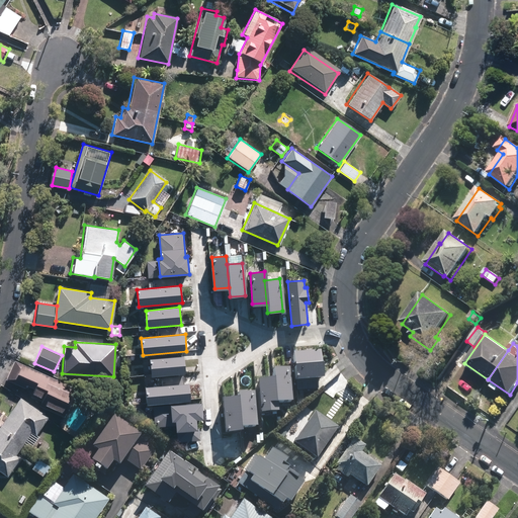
[(293,355),(296,382),(324,379),(321,352),(293,355)]
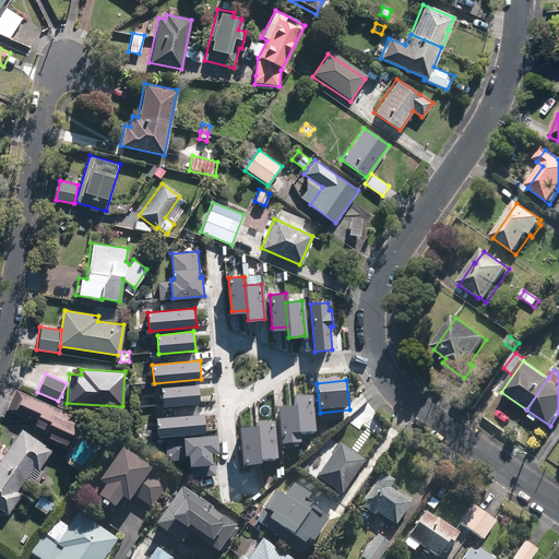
[(198,384),(162,387),(163,406),(200,403),(198,384)]
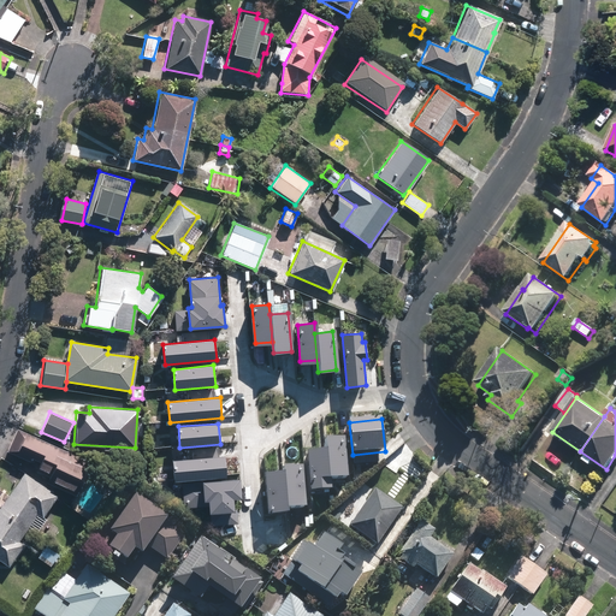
[(92,461),(18,428),(9,451),(31,462),(33,458),(40,462),(36,472),(49,478),(47,483),(76,496),(92,461)]
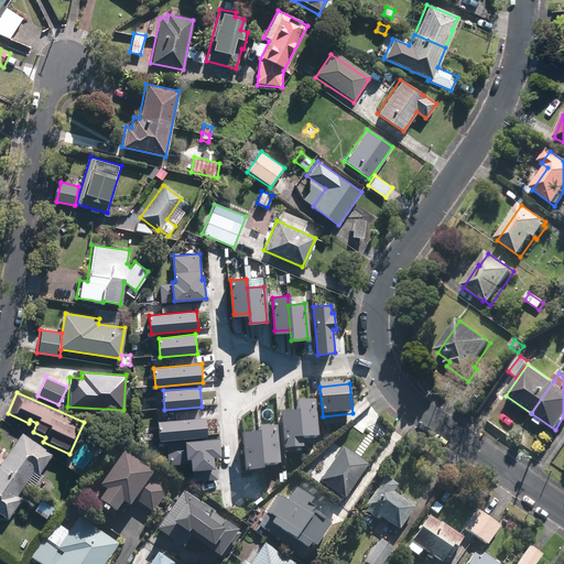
[(316,438),(314,403),(297,404),(297,415),(300,440),(316,438)]
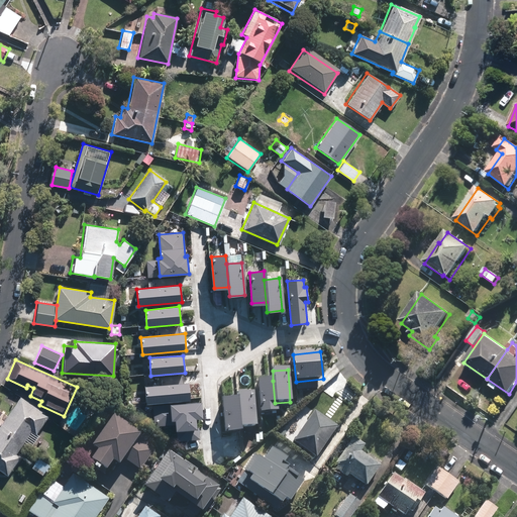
[(276,412),(275,403),(273,381),(259,382),(262,413),(276,412)]
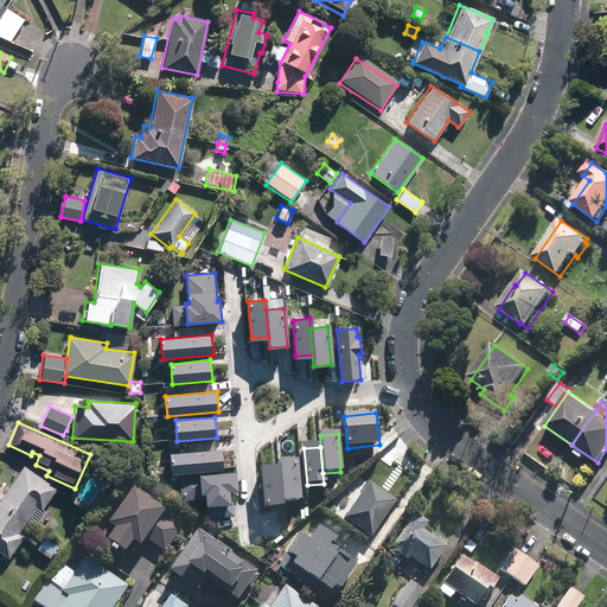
[(222,448),(170,453),(172,474),(223,470),(222,448)]
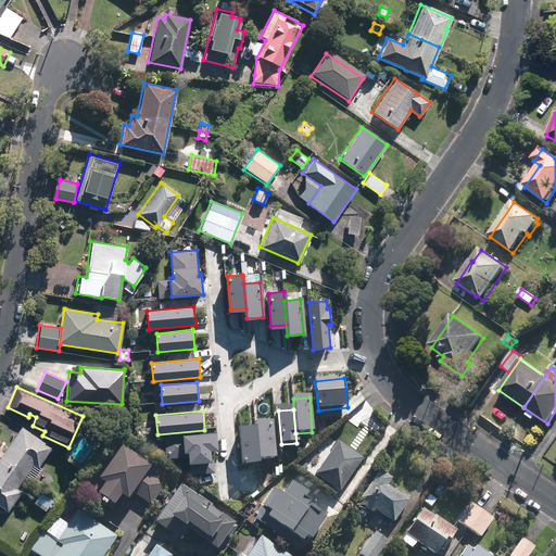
[(275,458),(272,424),(255,425),(258,459),(275,458)]
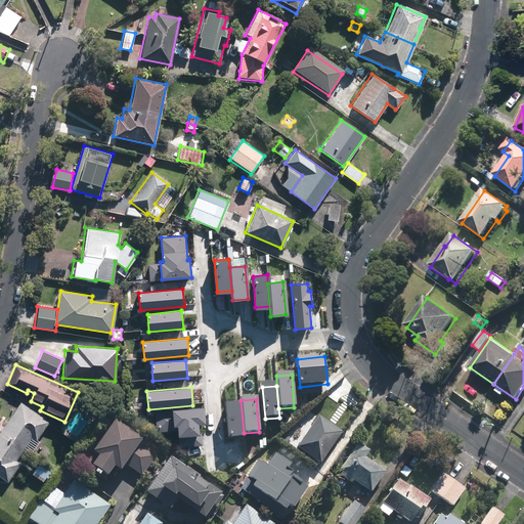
[(36,441),(48,424),(19,404),(0,432),(0,434),(24,450),(32,439),(36,441)]
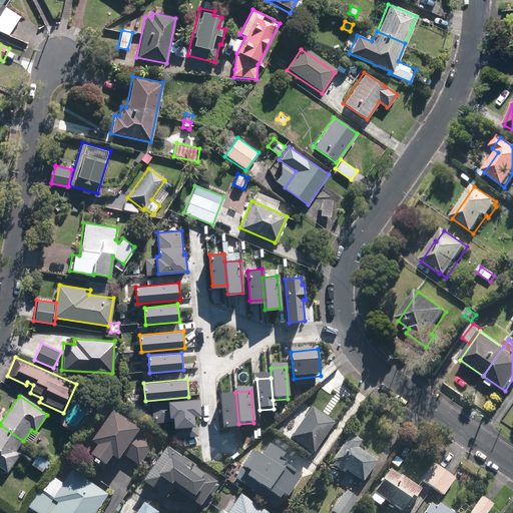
[(200,398),(168,401),(169,417),(174,416),(176,437),(198,435),(197,423),(195,424),(194,415),(201,414),(200,398)]
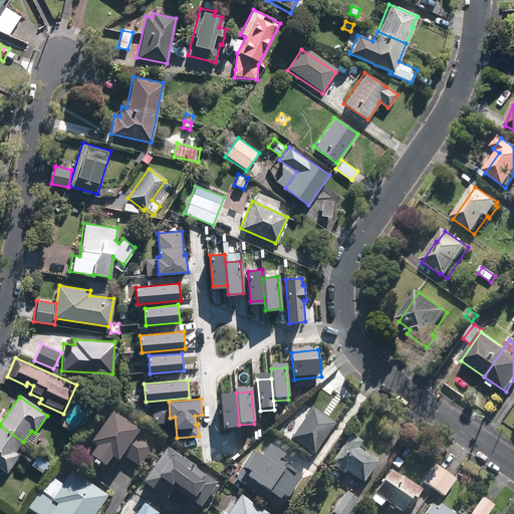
[(239,433),(239,425),(237,403),(223,404),(225,435),(239,433)]
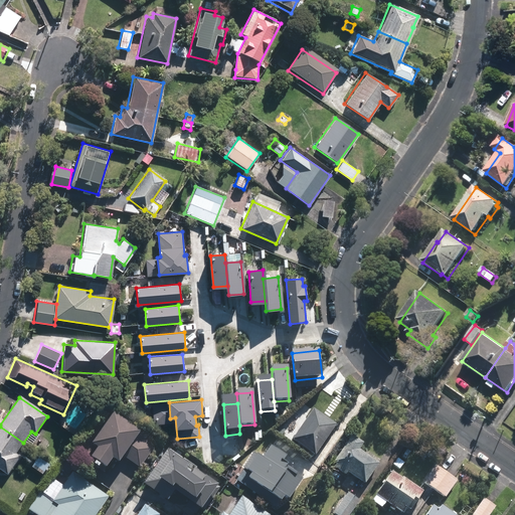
[(313,456),(335,424),(312,408),(291,440),(313,456)]
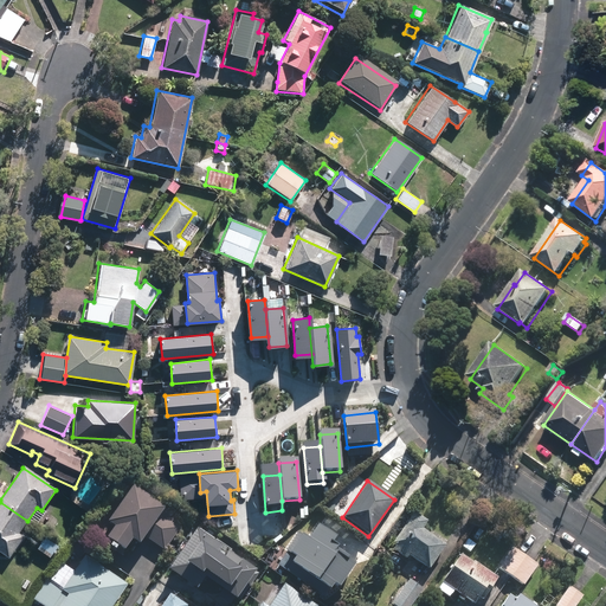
[(131,487),(105,524),(113,529),(104,540),(122,553),(130,541),(136,546),(143,537),(163,552),(179,528),(166,519),(169,514),(131,487)]
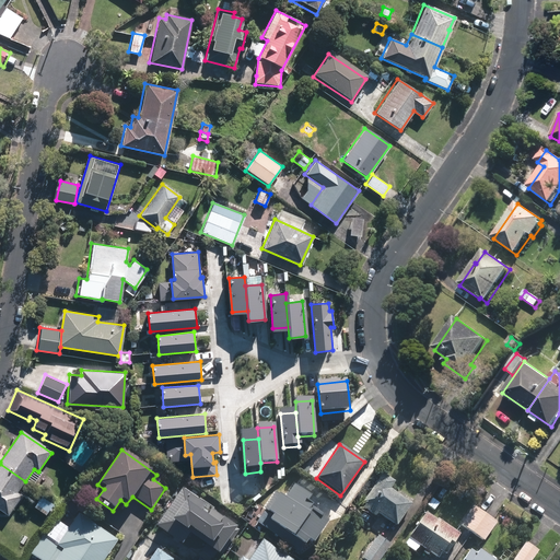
[(0,512),(8,518),(22,498),(16,494),(25,481),(0,464),(0,512)]
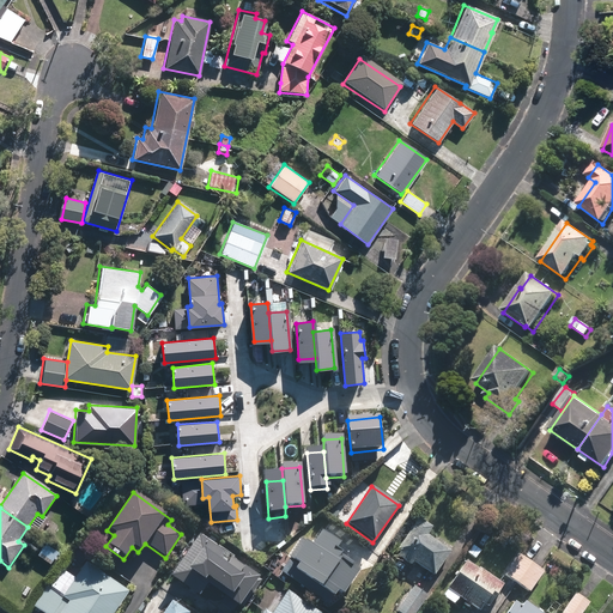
[(432,576),(449,552),(425,535),(431,528),(418,519),(395,551),(399,553),(396,557),(410,565),(412,563),(432,576)]
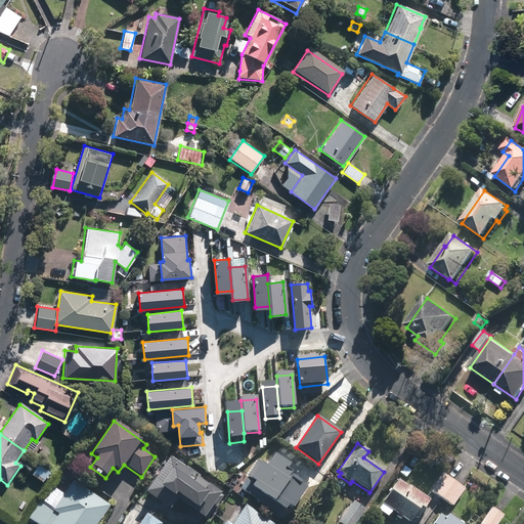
[(260,460),(242,488),(282,514),(290,501),(295,505),(308,483),(293,473),(294,471),(290,468),(293,464),(276,453),(269,465),(260,460)]
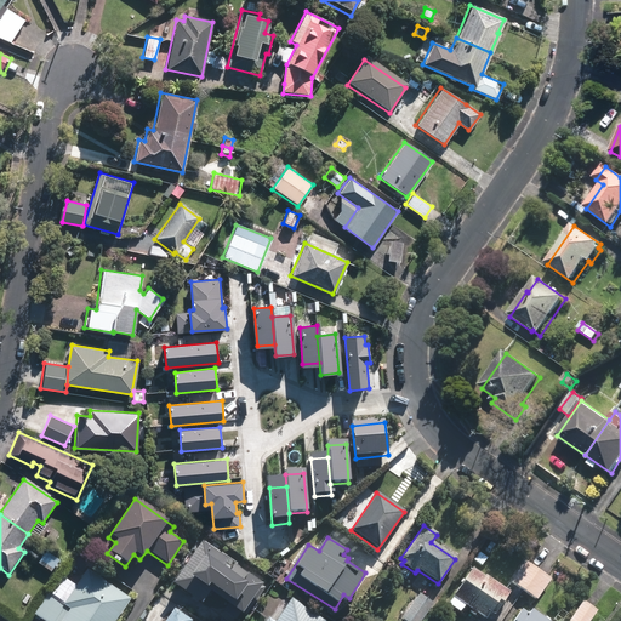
[(267,586),(205,540),(172,584),(205,609),(216,594),(244,616),(267,586)]
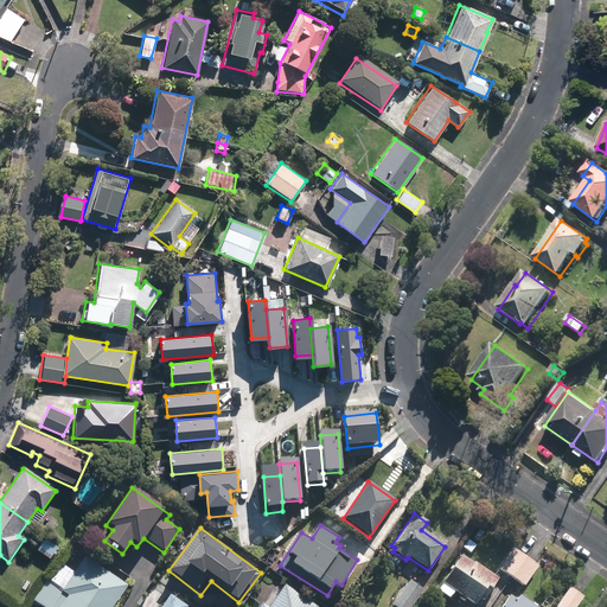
[(50,556),(59,543),(46,535),(40,544),(38,548),(50,556)]
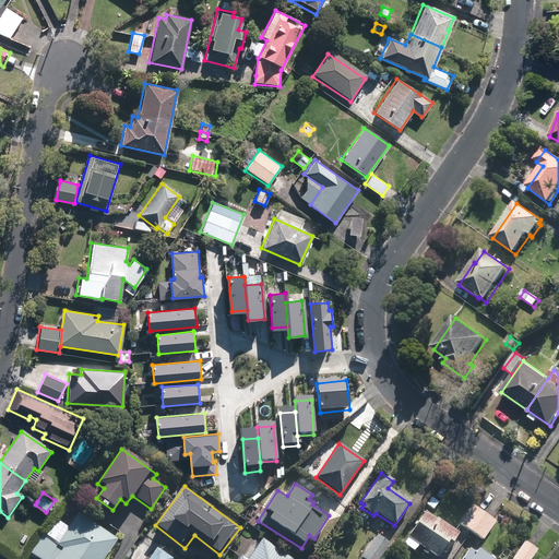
[(472,531),(484,512),(473,506),(461,524),(472,531)]
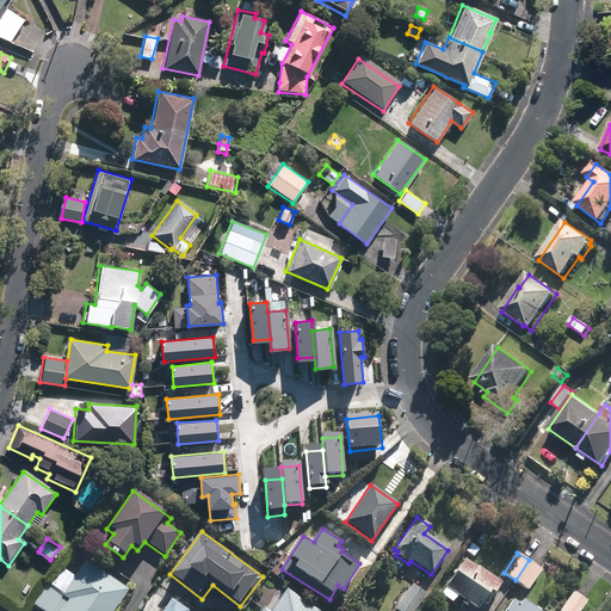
[(444,584),(477,606),(482,600),(486,603),(501,579),(476,562),(475,565),(463,556),(444,584)]
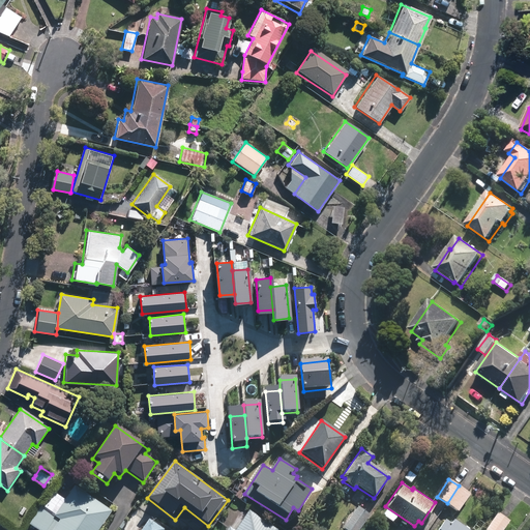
[(98,529),(112,510),(75,486),(56,513),(42,504),(29,524),(38,529),(98,529)]
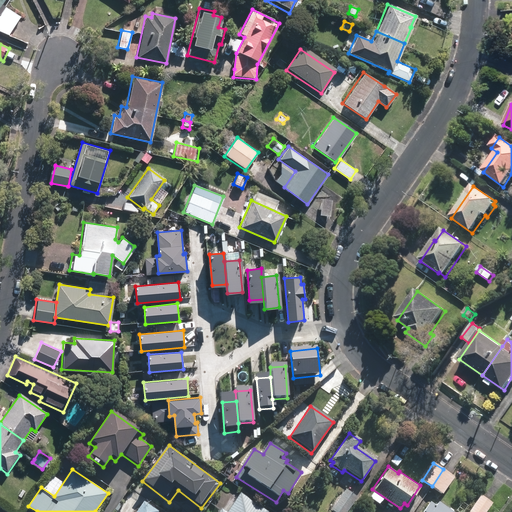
[(443,469),(432,486),(443,493),(454,476),(443,469)]
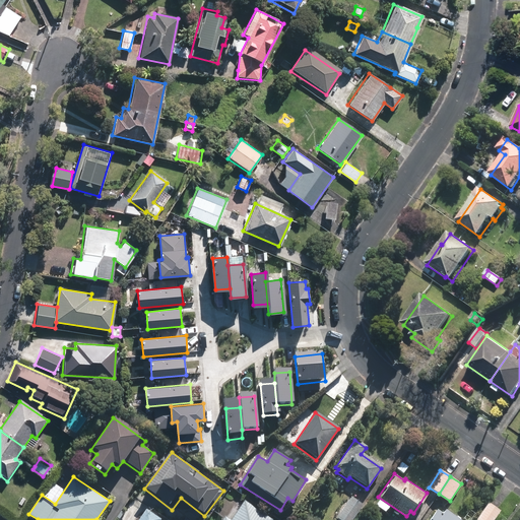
[(335,519),(337,519),(351,519),(363,505),(350,497),(335,519)]
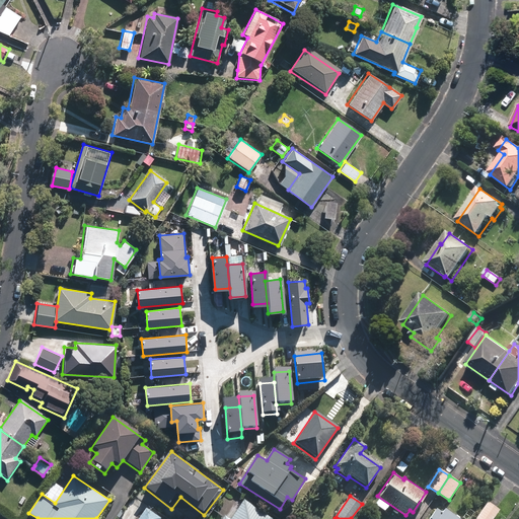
[(271,518),(272,518),(243,499),(230,518),(224,515),(220,518),(271,518)]
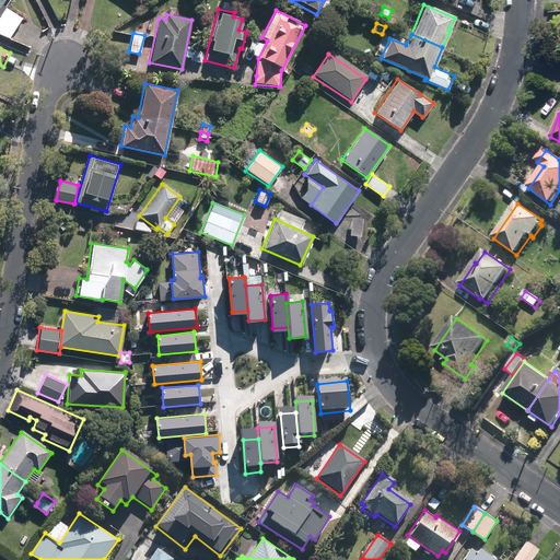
[(525,541),(512,559),(531,559),(538,550),(525,541)]
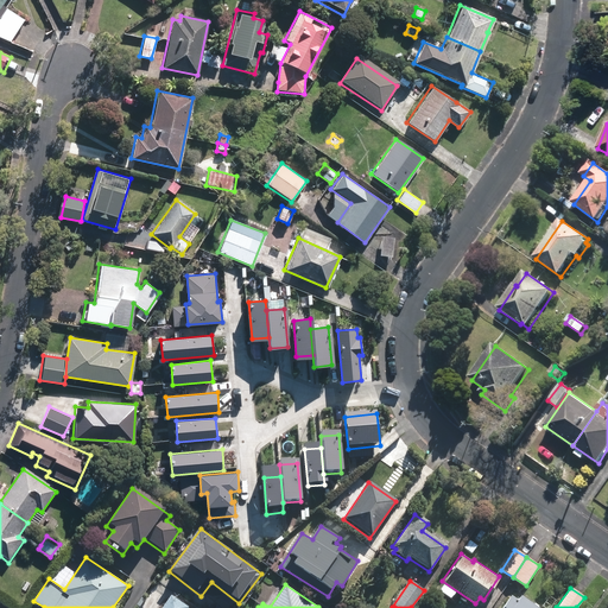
[(540,607),(520,594),(518,597),(511,593),(500,607),(540,607)]
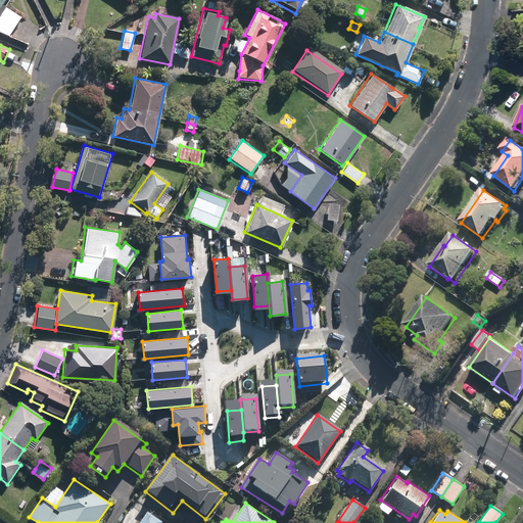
[(147,511),(138,522),(161,522),(162,522),(147,511)]
